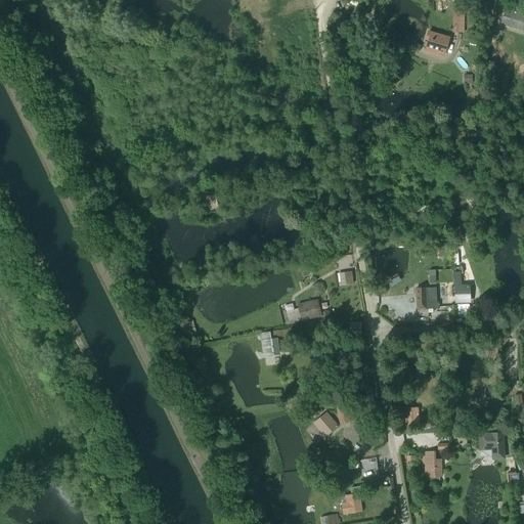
[(457,9),(462,4),(457,0),(451,0),(450,2),(457,9)]
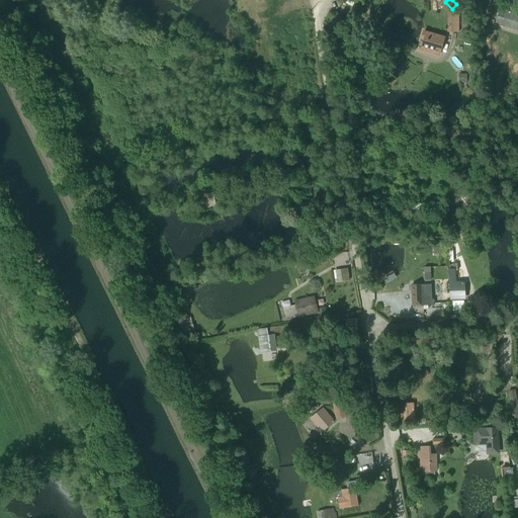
[(495,24),(517,31),(517,30),(517,8),(511,7),(509,12),(499,9),(495,24)]
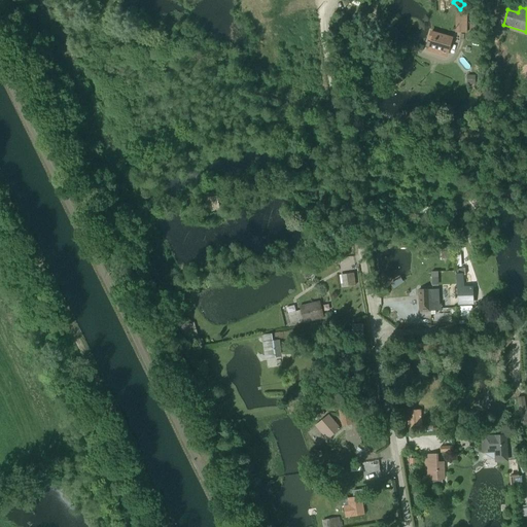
[(456,33),(467,33),(467,11),(456,11),(456,33)]
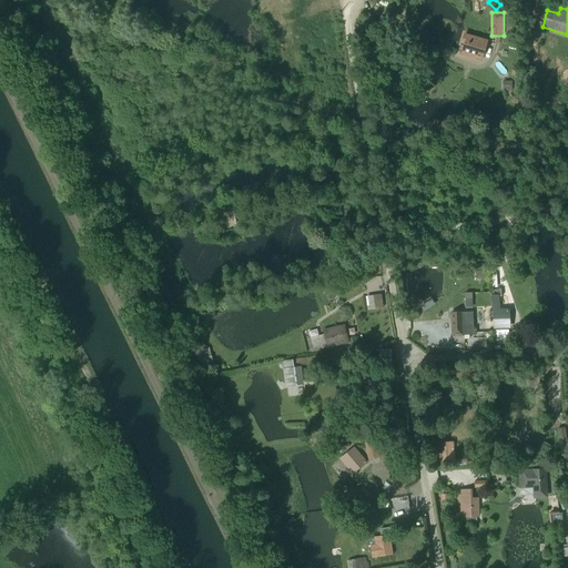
[(531,32),(539,34),(541,26),(535,22),(531,32)]
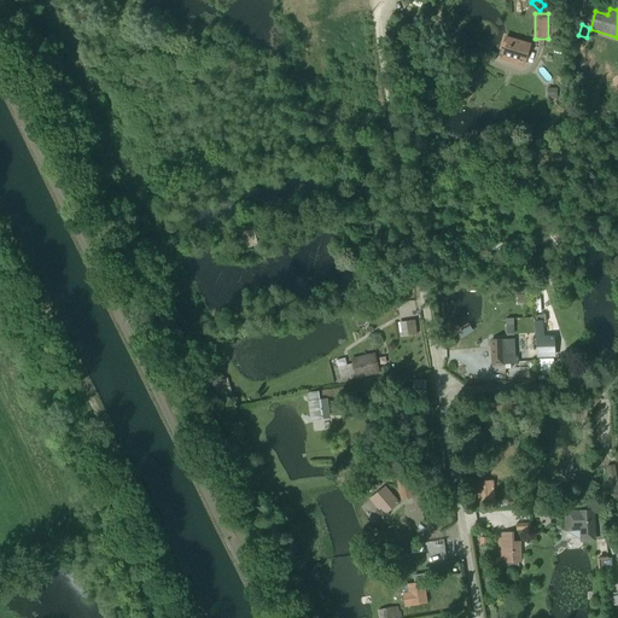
[(502,62),(524,68),(530,44),(506,38),(502,47),(507,48),(502,62)]
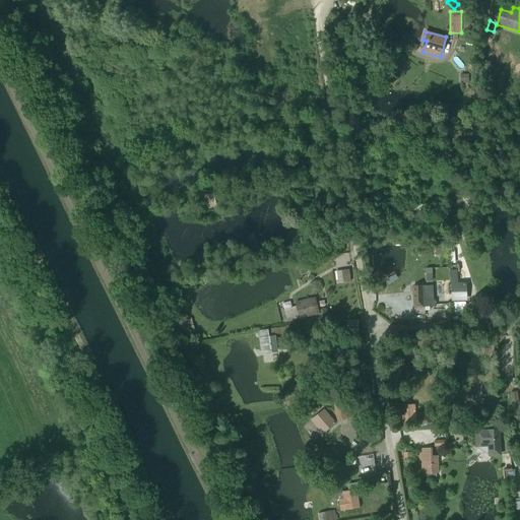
[(201,203),(203,212),(217,209),(213,193),(202,196),(204,203),(201,203)]
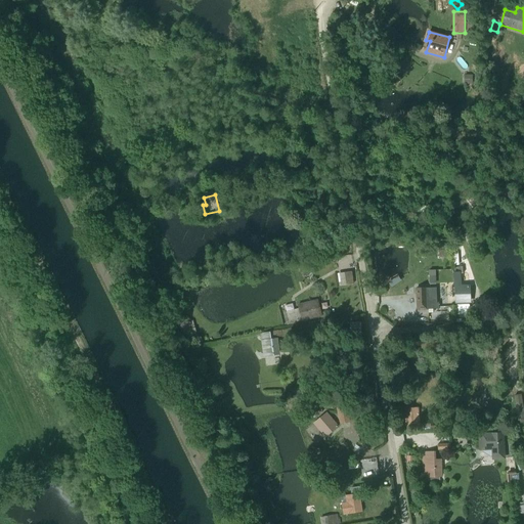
[(185,206),(192,205),(191,195),(186,197),(187,202),(184,203),(185,206)]
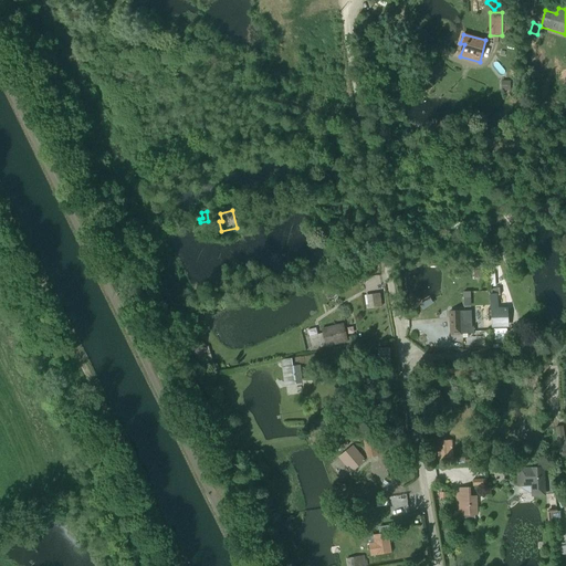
[(454,260),(462,258),(458,245),(451,247),(454,260)]
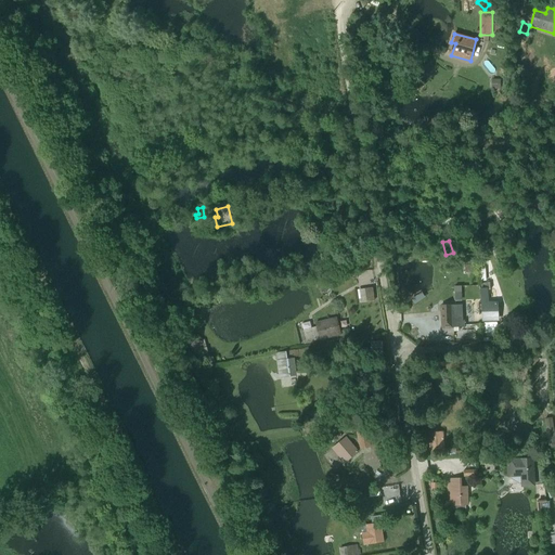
[(339,259),(341,271),(364,267),(361,255),(339,259)]
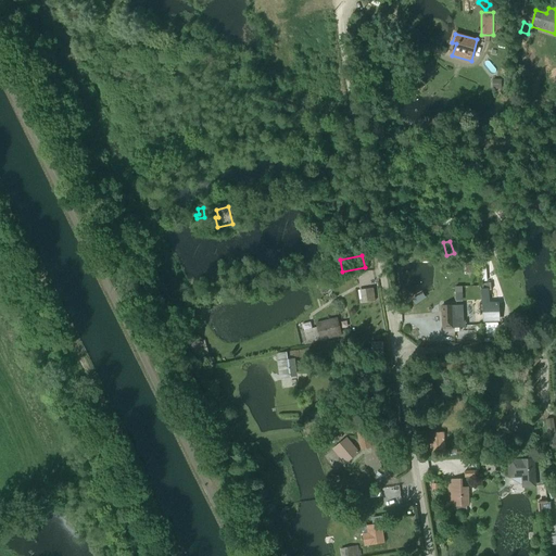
[(472,273),(479,272),(478,260),(472,261),(472,260),(465,261),(460,261),(460,265),(462,265),(462,270),(466,270),(466,273),(472,273)]
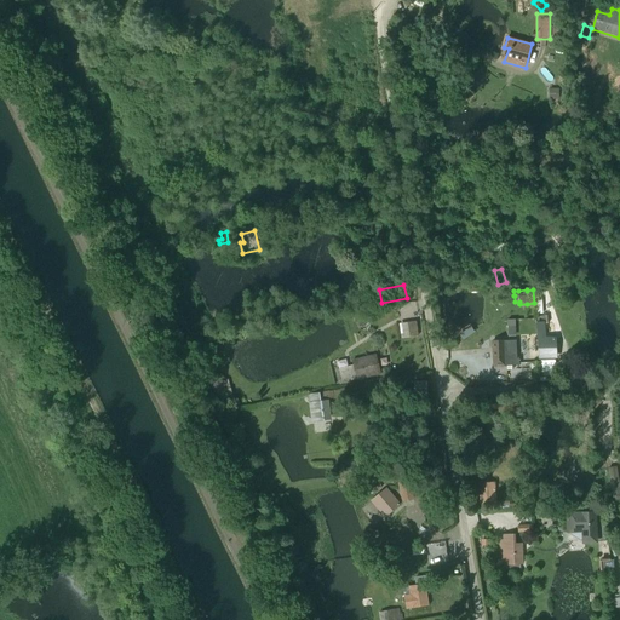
[(539,359),(556,357),(555,337),(546,338),(545,323),(547,323),(547,313),(538,314),(538,322),(537,322),(539,359)]
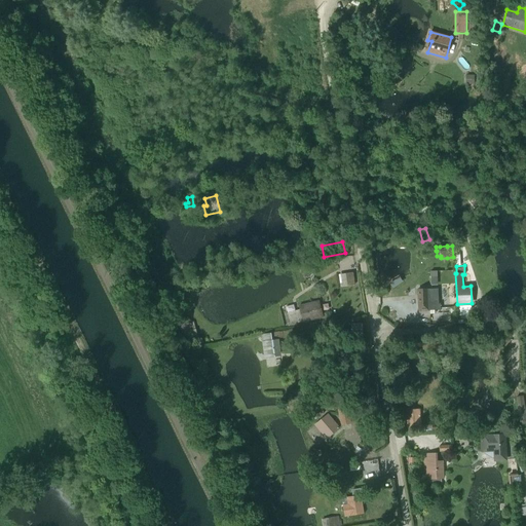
[(341,288),(354,286),(352,273),(339,275),(341,288)]
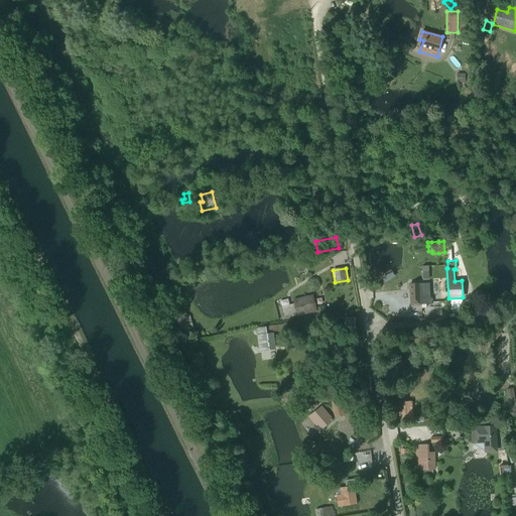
[(411,305),(432,304),(432,298),(430,298),(429,283),(419,284),(410,284),(411,305)]
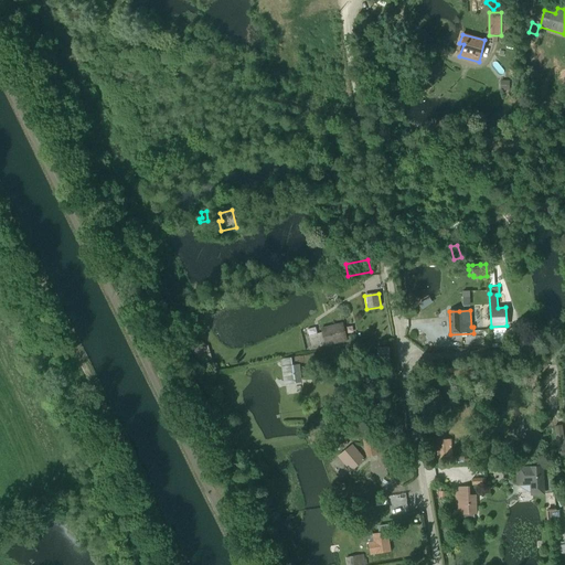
[(326,348),(348,341),(343,323),(320,329),(321,333),(306,338),(309,351),(324,347),(326,348)]
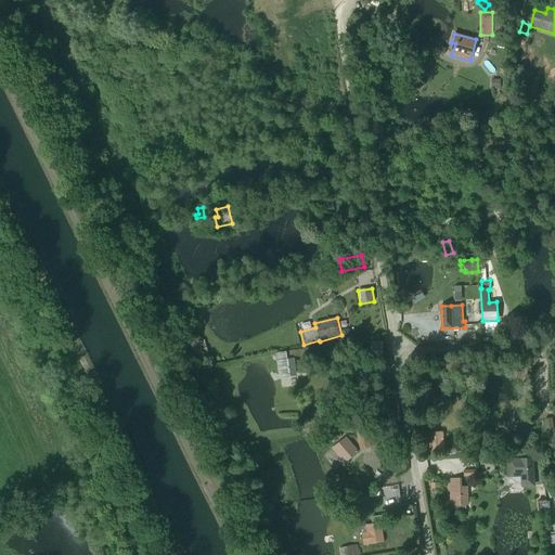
[(487,334),(498,334),(497,323),(486,323),(487,334)]
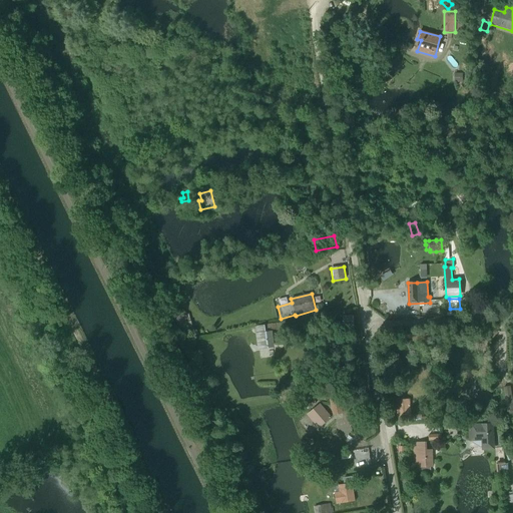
[(187,333),(193,331),(191,322),(190,322),(189,315),(185,315),(187,323),(184,323),(187,333)]
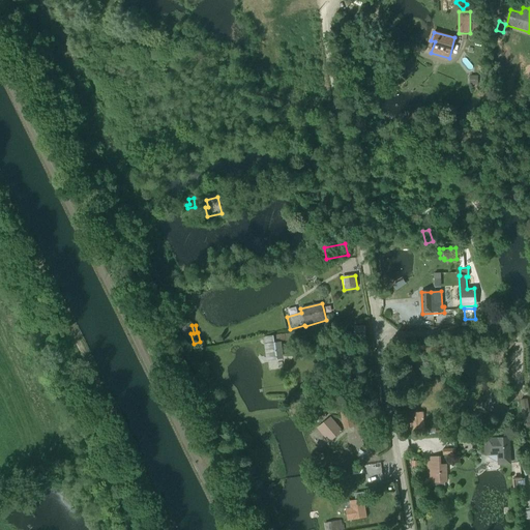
[(354,342),(364,342),(364,328),(354,328),(354,342)]
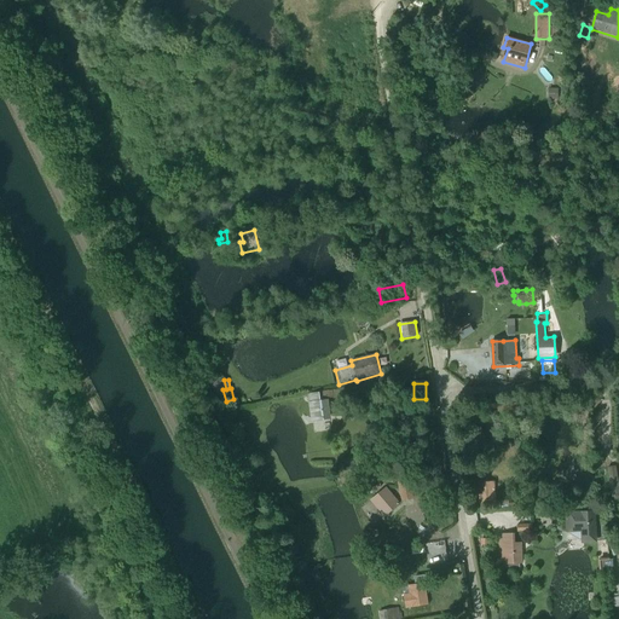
[(305,394),(308,422),(329,418),(325,399),(364,393),(363,386),(305,394)]
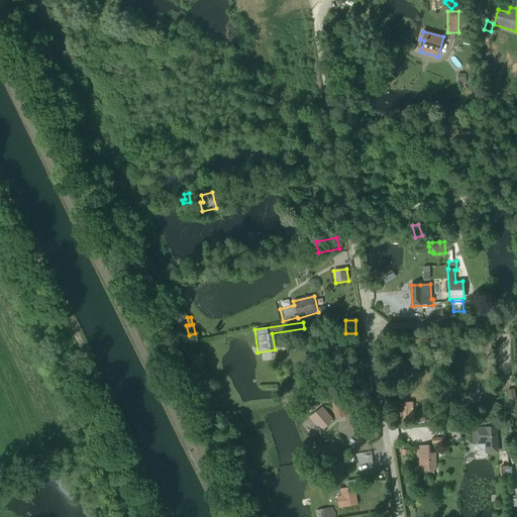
[(331,385),(348,383),(347,371),(329,373),(331,385)]
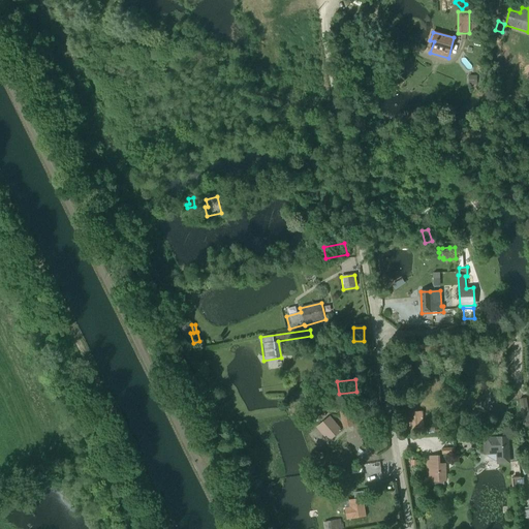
[(480,407),(501,419),(510,406),(490,392),(480,407)]
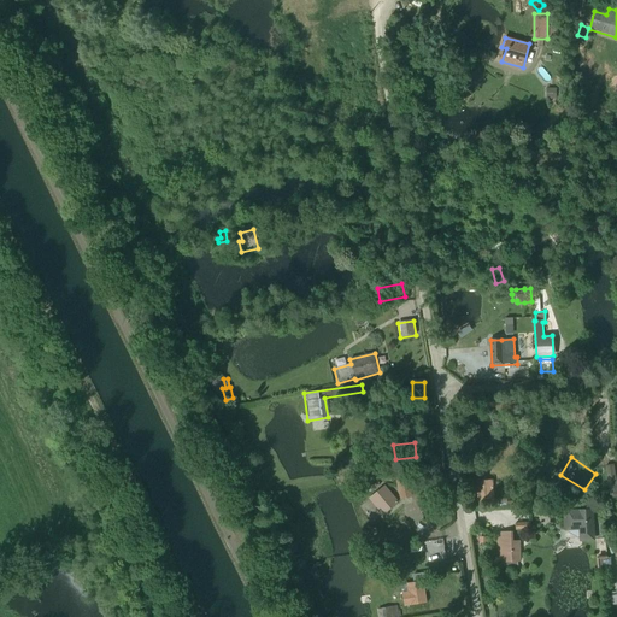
[(395,476),(400,500),(412,497),(411,492),(416,491),(413,477),(403,480),(401,475),(395,476)]
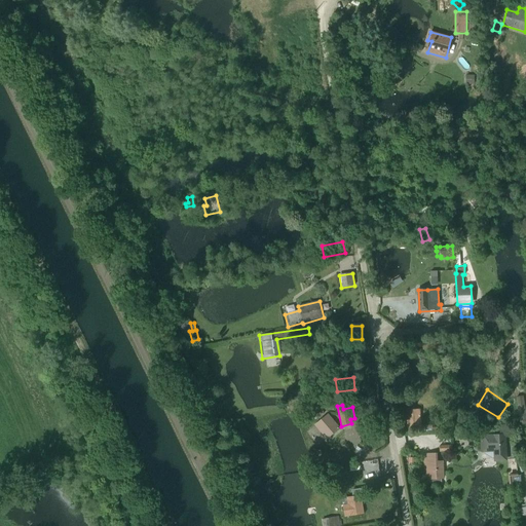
[(438,430),(438,427),(433,427),(433,424),(421,425),(420,409),(406,410),(408,431),(422,430),(422,433),(438,430)]
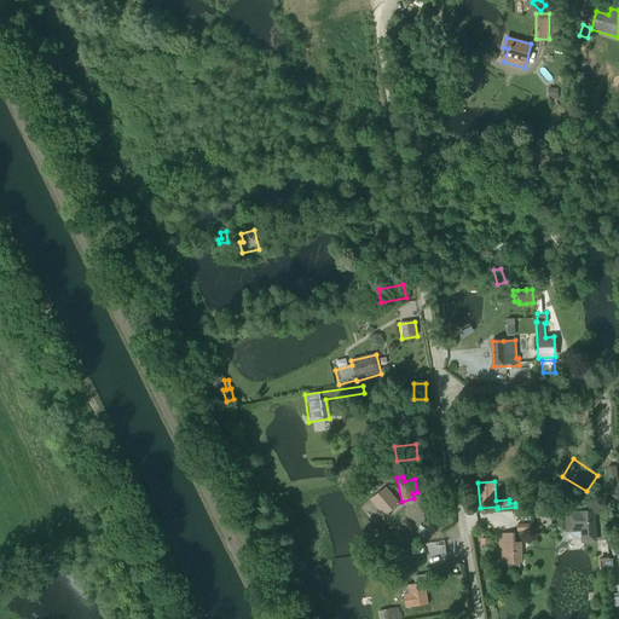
[(359,499),(366,497),(363,486),(356,489),(359,499)]
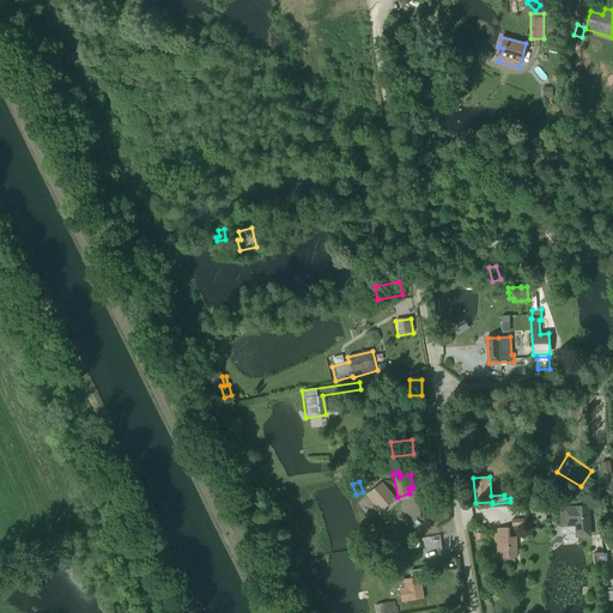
[(381,513),(396,499),(382,483),(366,496),(381,513)]
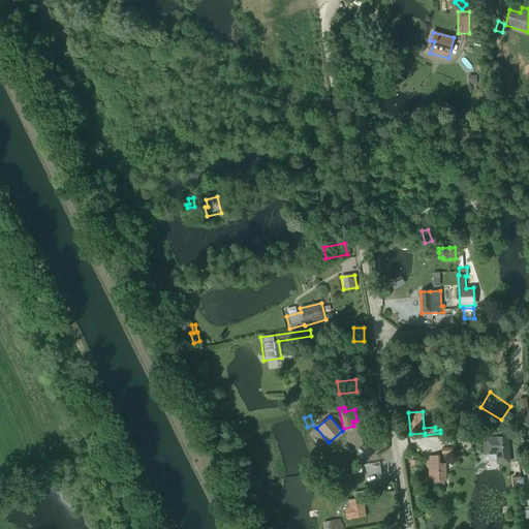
[(487,456),(497,455),(497,465),(510,464),(508,436),(483,437),(484,455),(487,455),(487,456)]
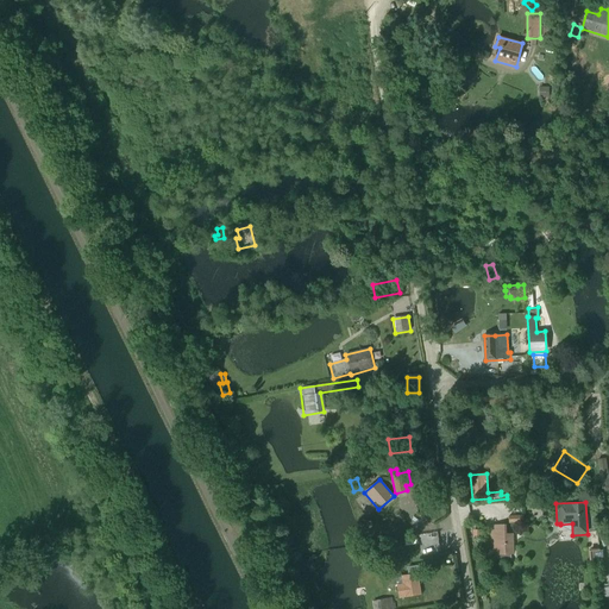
[(597,510),(603,515),(608,508),(603,503),(597,510)]
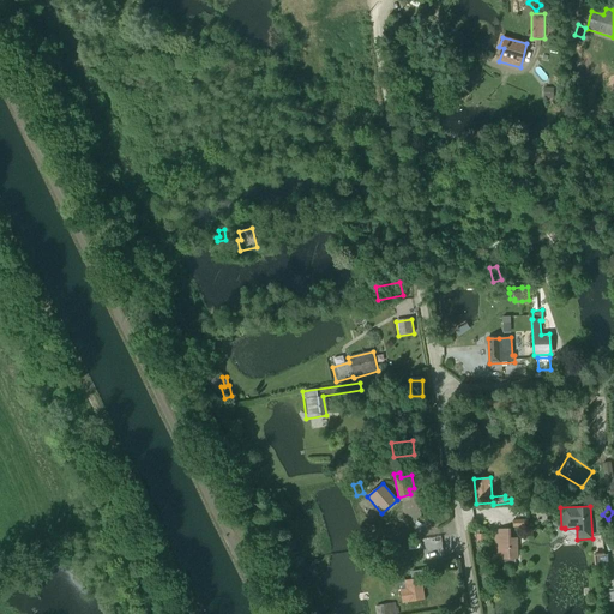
[(511,529),(493,530),(494,560),(501,560),(501,565),(516,564),(515,559),(518,559),(518,539),(511,539),(511,529)]
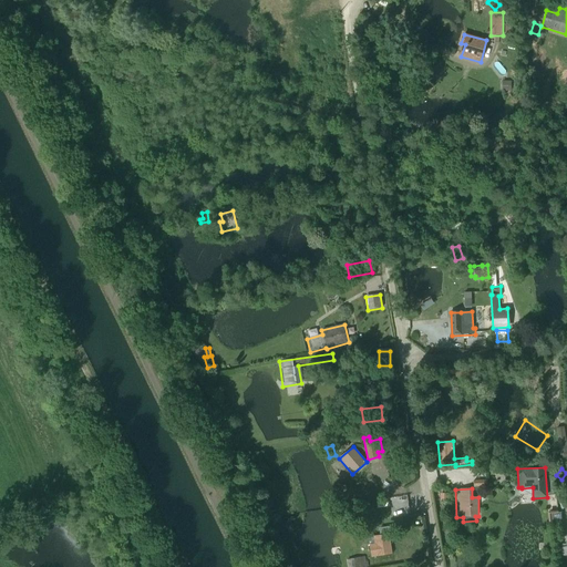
[(393,517),(411,514),(406,494),(389,497),(393,517)]
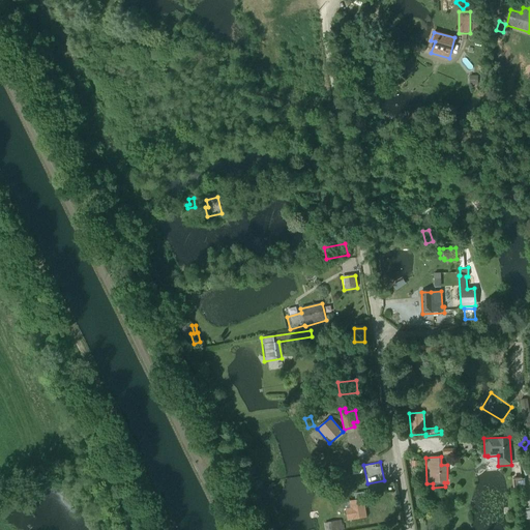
[(525,476),(529,474),(525,464),(521,466),(525,476)]
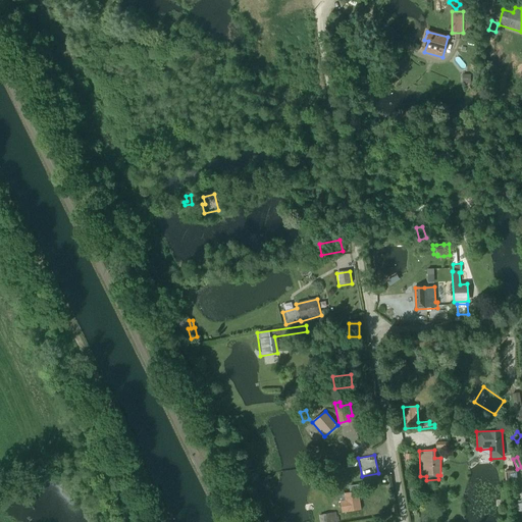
[(506,482),(517,481),(516,471),(505,473),(506,482)]
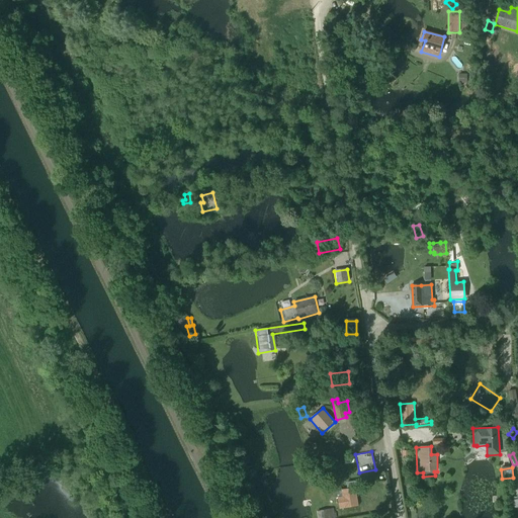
[(338,498),(340,509),(359,506),(355,488),(341,491),(343,497),(338,498)]
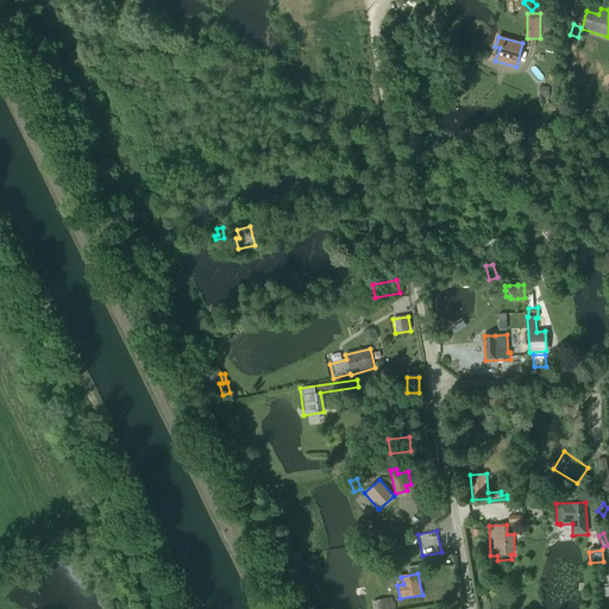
[(374,608),(393,608),(391,596),(372,600),(374,608)]
